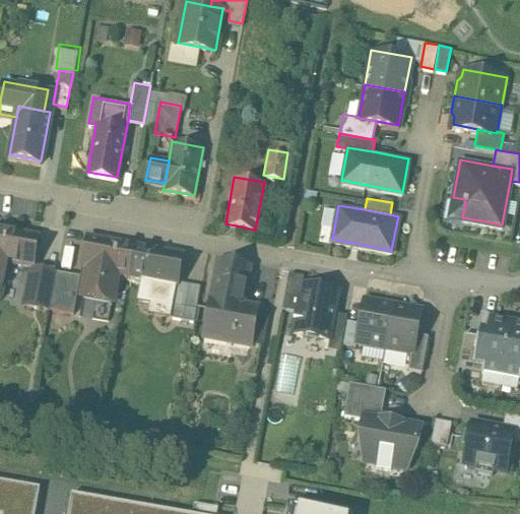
[(39,233),(0,225),(0,257),(8,259),(7,259),(33,264),(39,233)]
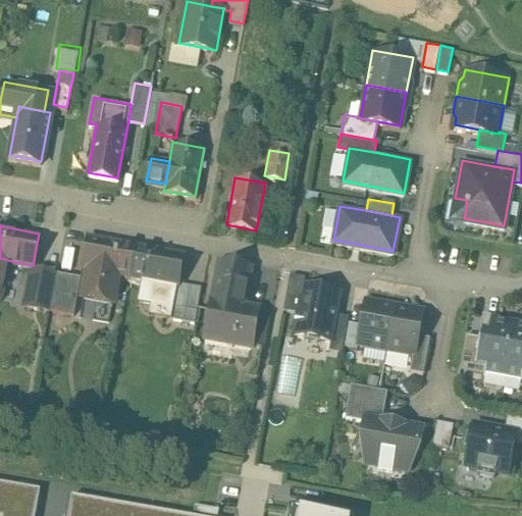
[(136,243),(88,235),(82,266),(88,267),(84,291),(113,296),(117,273),(129,275),(136,243)]
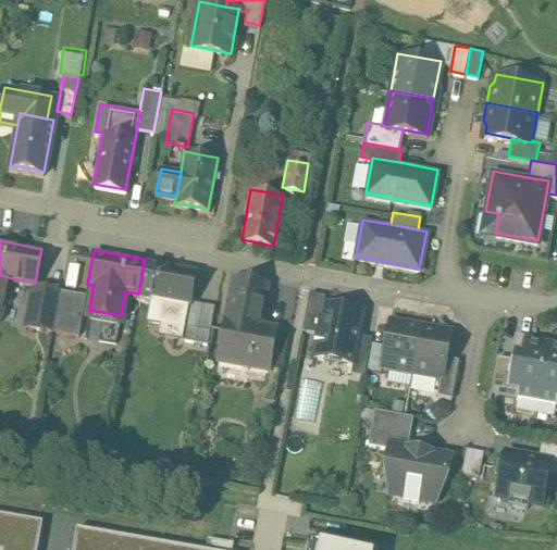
[(195,269),(145,259),(138,294),(151,296),(147,319),(183,326),(185,326),(189,299),(195,269)]
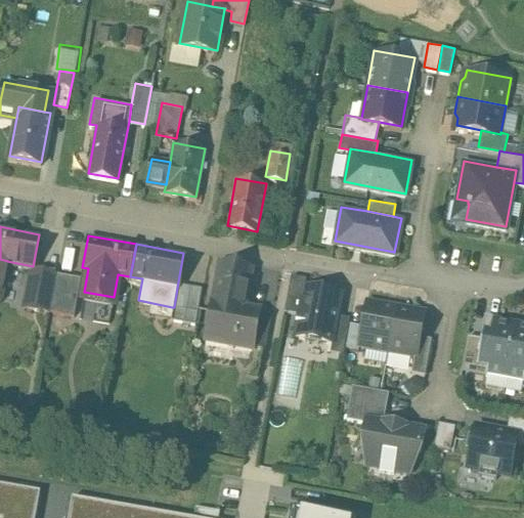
[(220,260),(206,335),(236,341),(238,333),(252,336),(251,343),(252,344),(259,309),(244,307),(252,266),(220,260)]
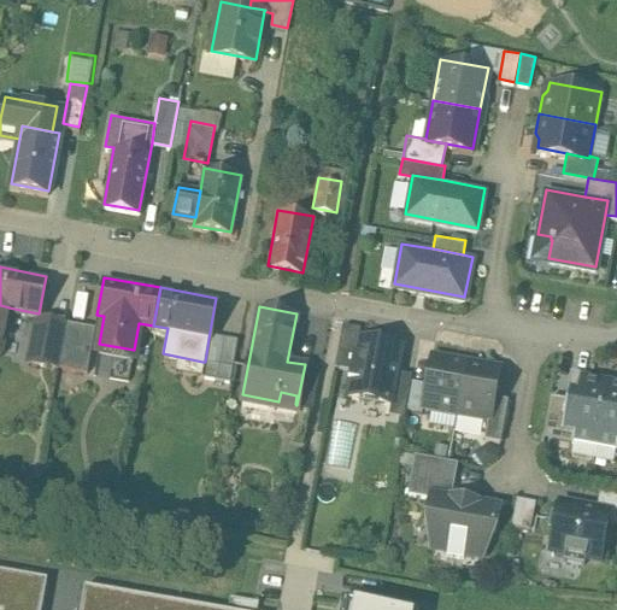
[(95,324),(66,318),(65,324),(60,350),(58,364),(87,369),(95,324)]
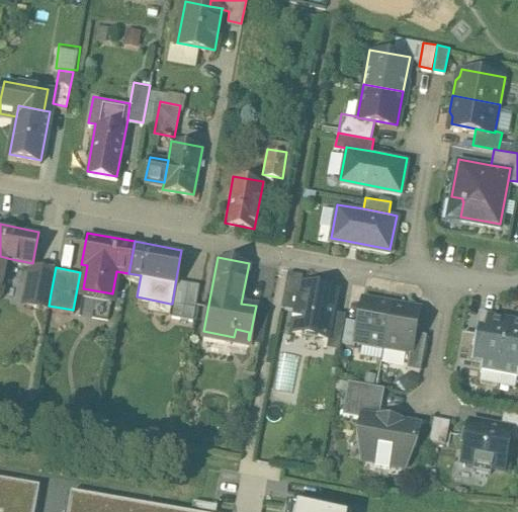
[(55,272),(29,268),(25,288),(51,293),(55,272)]
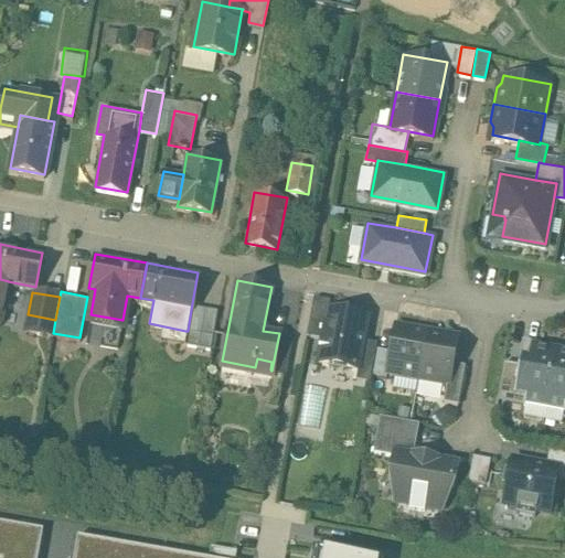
[(217,308),(192,303),(188,331),(185,331),(183,342),(210,346),(217,308)]
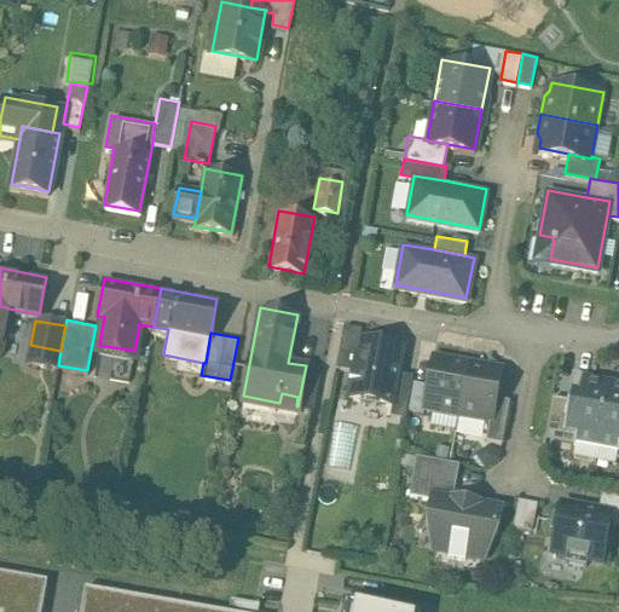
[(403,344),(360,336),(357,352),(354,352),(350,377),(352,379),(350,394),(392,403),(393,397),(403,344)]
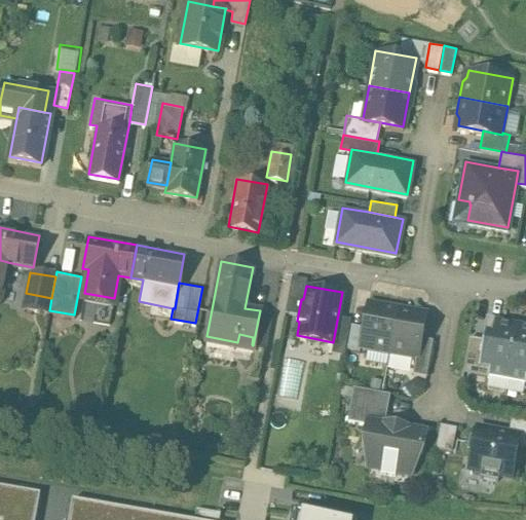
[(51,298),(26,293),(24,305),(49,310),(51,298)]
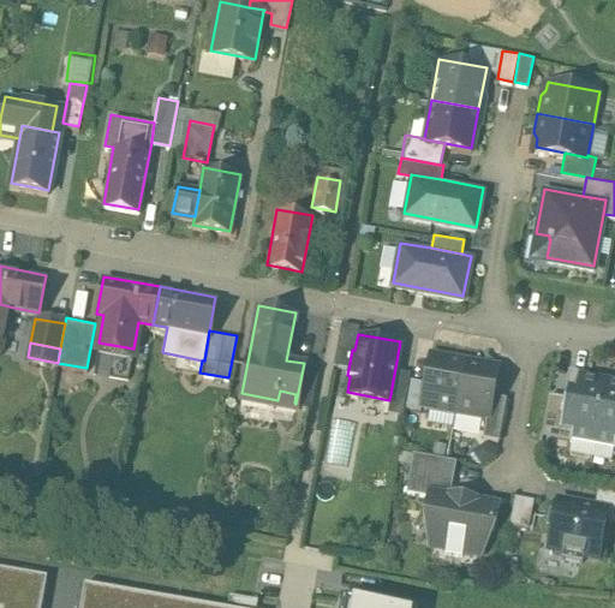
[(465,356),(431,350),(422,404),(454,410),(465,356)]
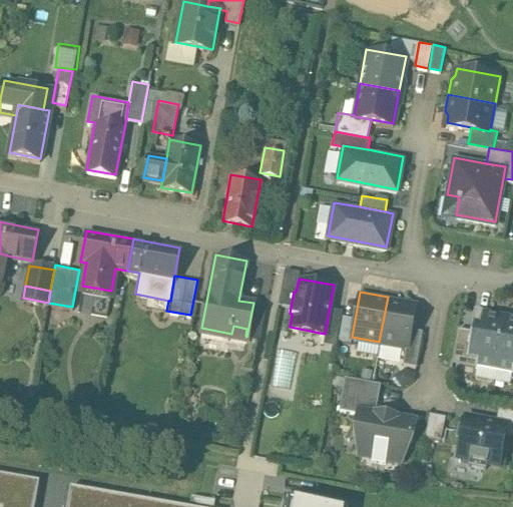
[(415,302),(388,297),(379,342),(406,347),(407,347),(411,328),(415,302)]
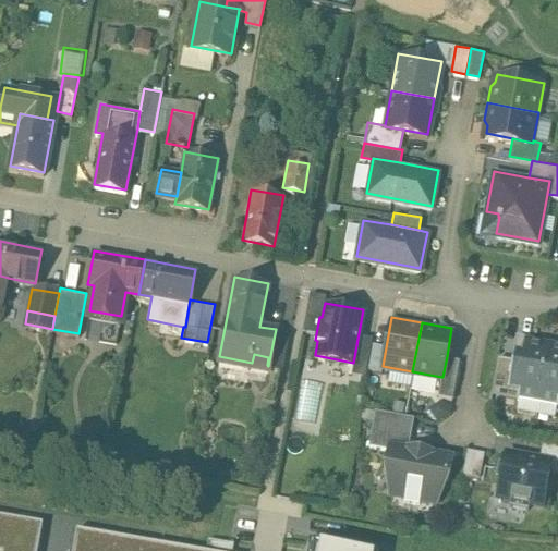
[(289,332),(276,329),(268,366),(282,368),(289,332)]
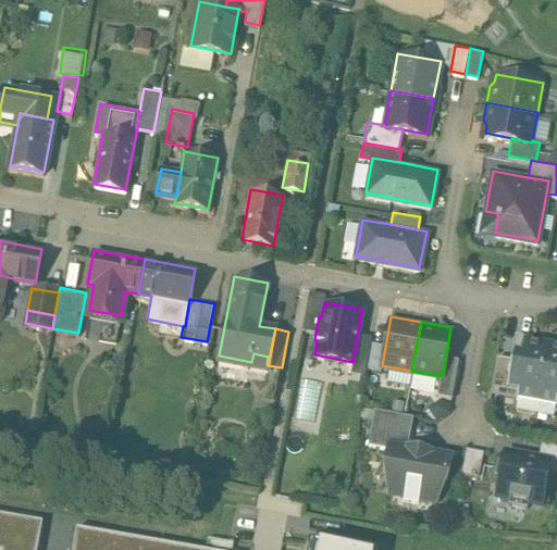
[(548,340),(523,335),(520,352),(514,351),(512,358),(507,387),(518,389),(516,396),(537,399),(548,340)]
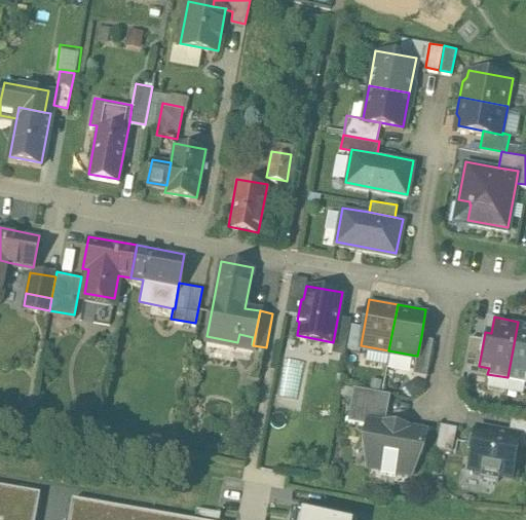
[(525,323),(518,322),(508,377),(525,380),(525,377),(525,323)]
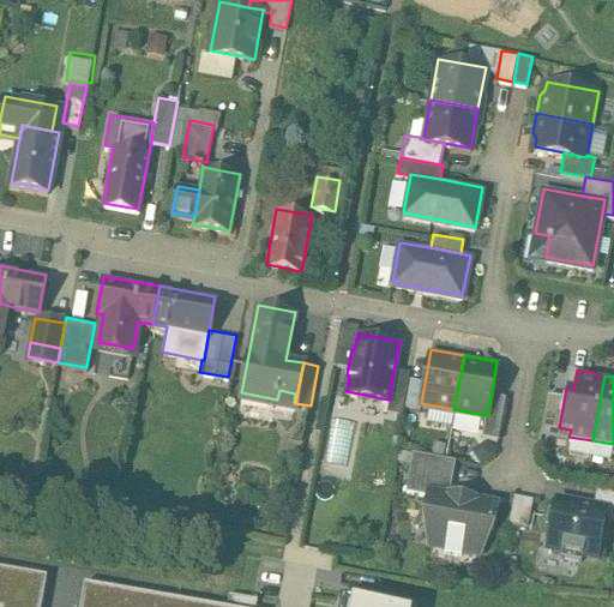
[(548,391),(542,424),(559,427),(565,395),(548,391)]
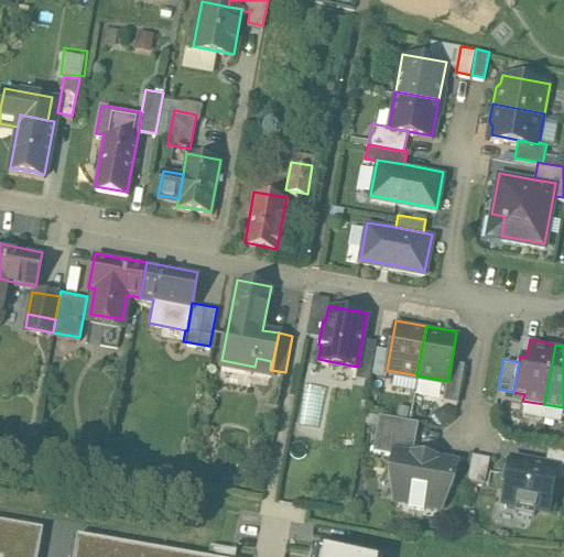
[(452,360),(447,381),(446,381),(443,399),(457,401),(464,362),(452,360)]
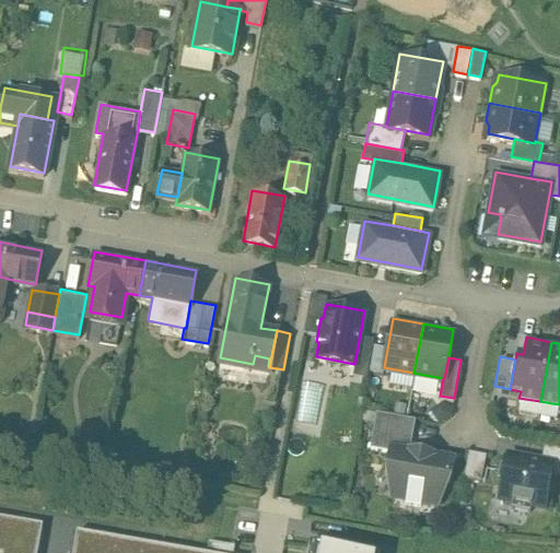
[(416,416),(376,410),(370,445),(391,449),(391,448),(409,451),(416,416)]
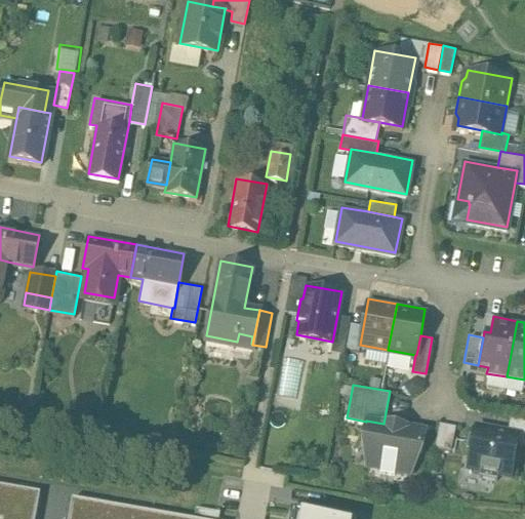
[(524,416),(511,414),(508,430),(519,432),(517,443),(524,444),(524,416)]
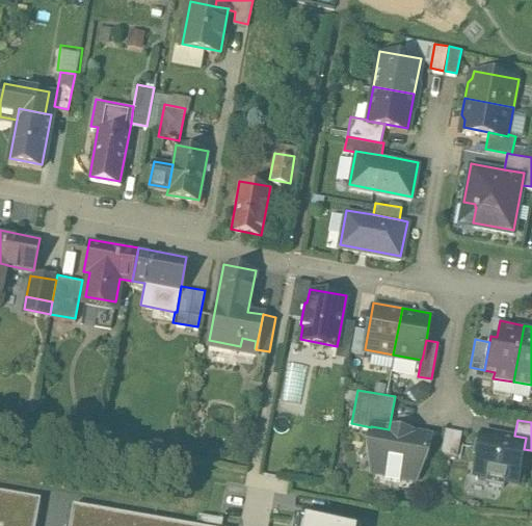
[(389,429),(371,426),(371,427),(368,445),(376,447),(373,465),(387,467),(384,476),(399,478),(401,470),(416,472),(419,454),(427,456),(430,437),(389,429)]
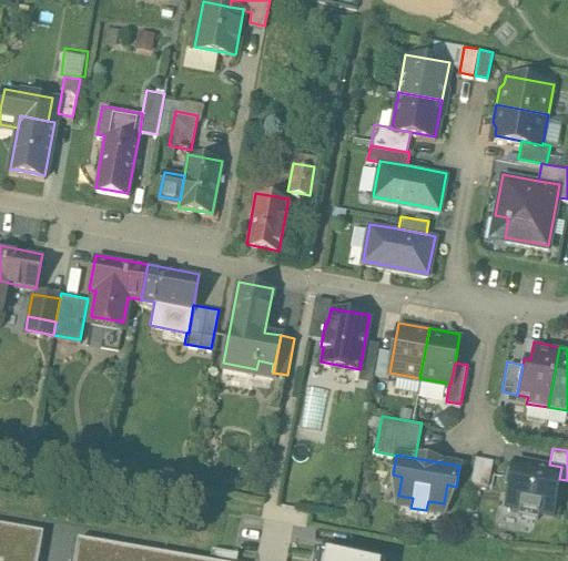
[(493,459),(476,455),(470,480),(488,483),(490,469),(493,459)]
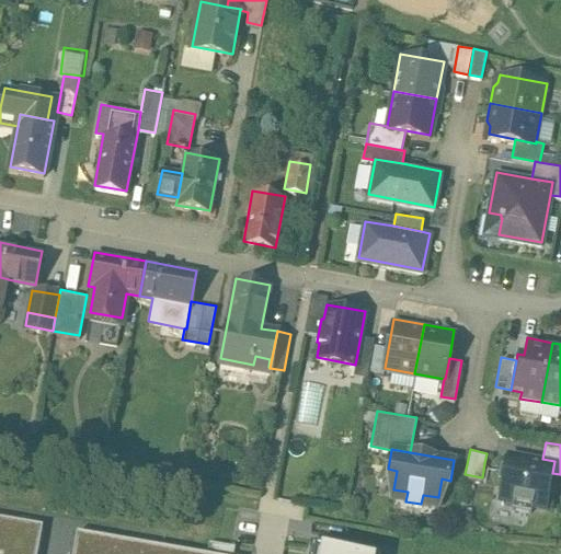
[(542,459),(508,452),(506,468),(503,483),(500,498),(513,500),(533,504),(546,507),(552,473),(554,461),(542,459)]
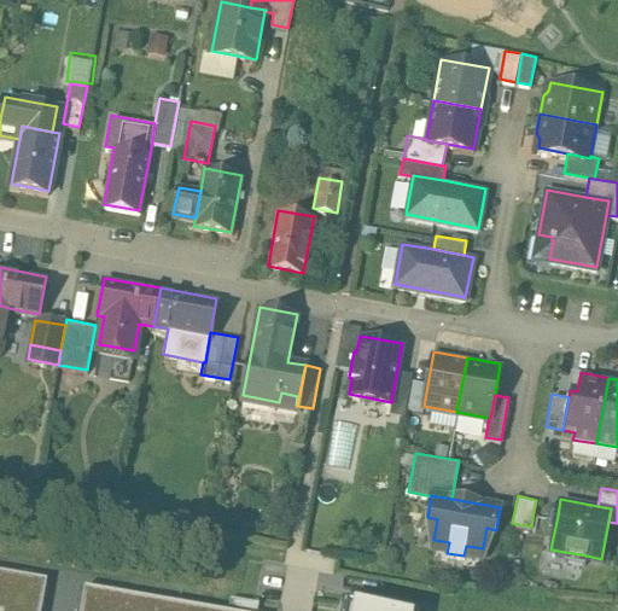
[(587,556),(565,552),(564,558),(586,562),(587,556)]
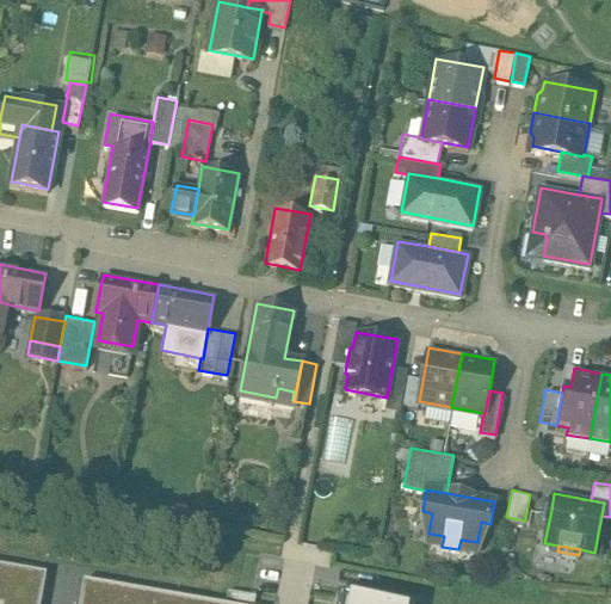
[(41,603),(47,571),(4,564),(0,585),(0,598),(5,599),(4,603),(41,603)]
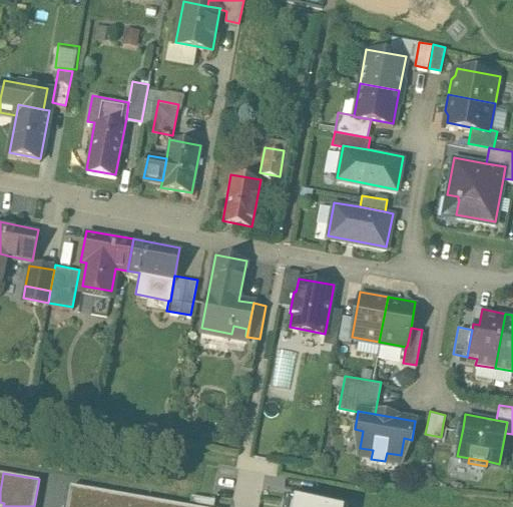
[(102,506),(106,491),(70,484),(66,506),(102,506)]
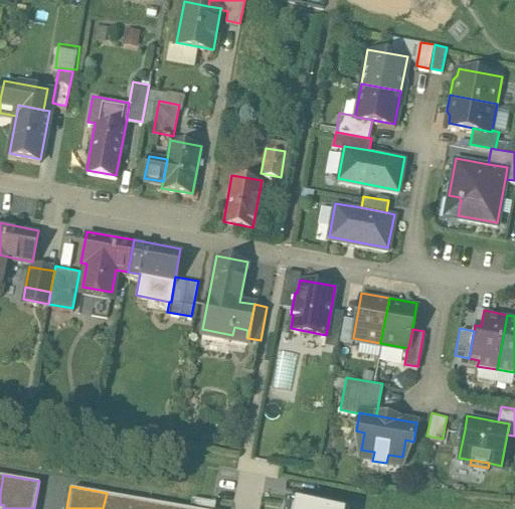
[(162,508),(164,503),(107,493),(103,508),(162,508)]
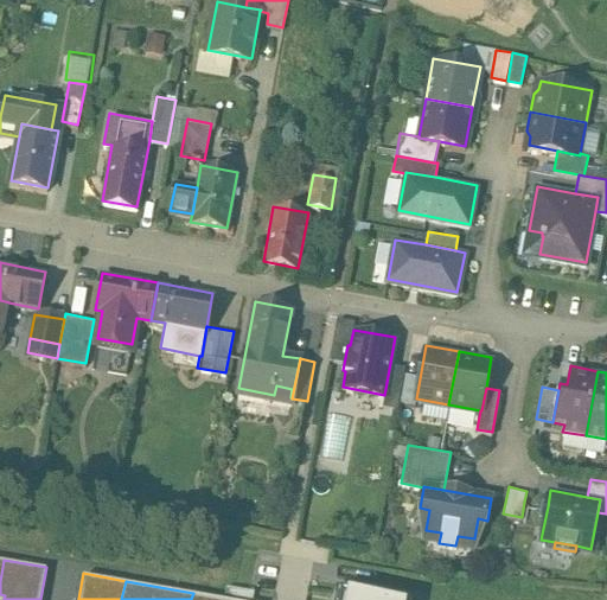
[(227,583),(224,598),(236,599),(250,599),(254,589),(227,583)]
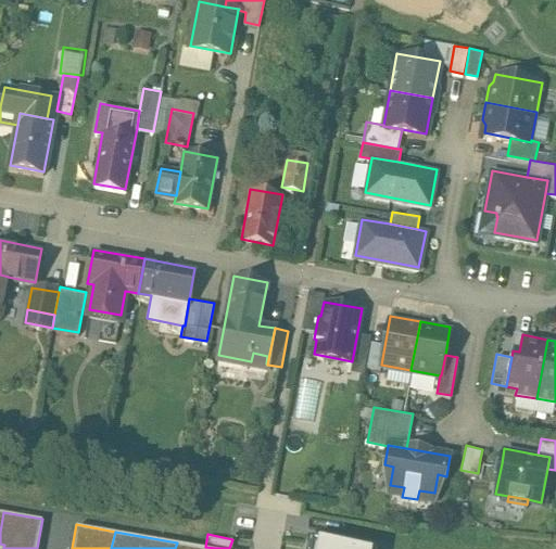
[(374,548),(313,538),(311,548),(374,548)]
